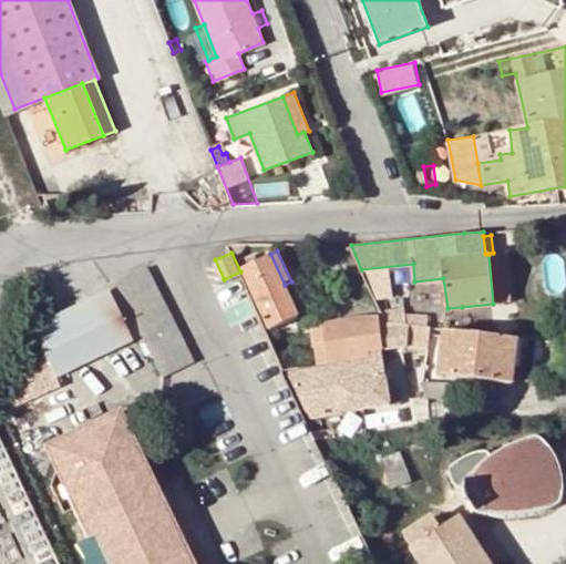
[(489,255),(493,304),(513,301),(508,253),(489,255)]
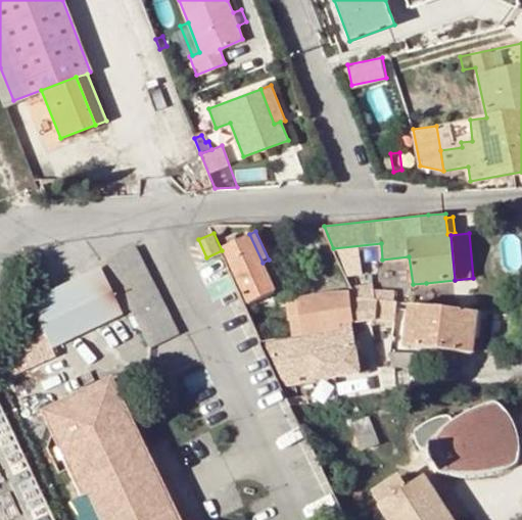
[(224,246),(249,302),(275,290),(263,263),(249,234),(224,246)]
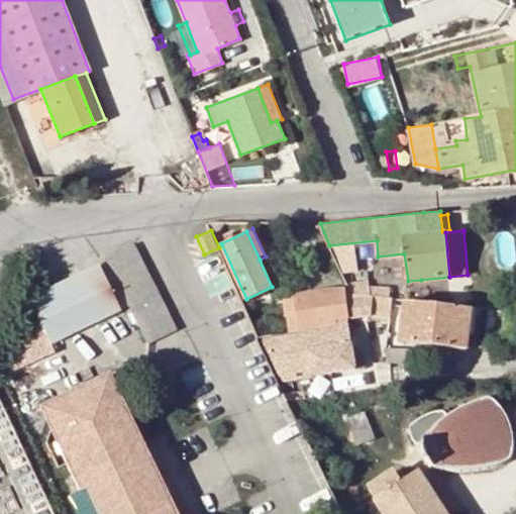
[(133,242),(105,257),(147,342),(176,328),(133,242)]
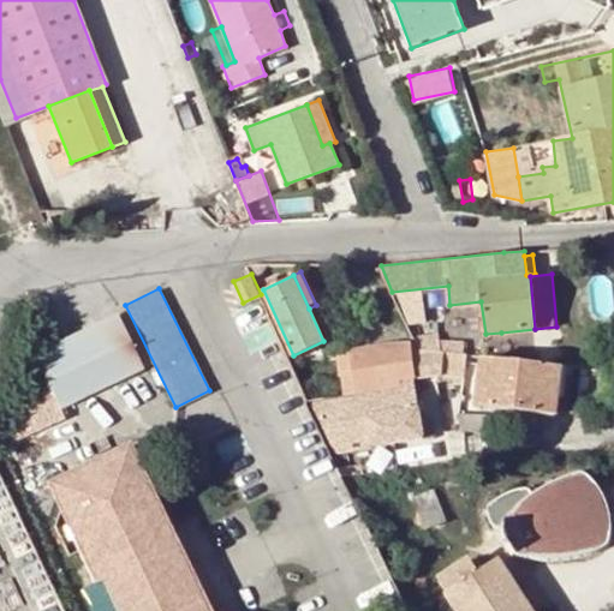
[(118,313),(36,354),(48,379),(22,393),(41,430),(66,418),(63,407),(144,367),(118,313)]
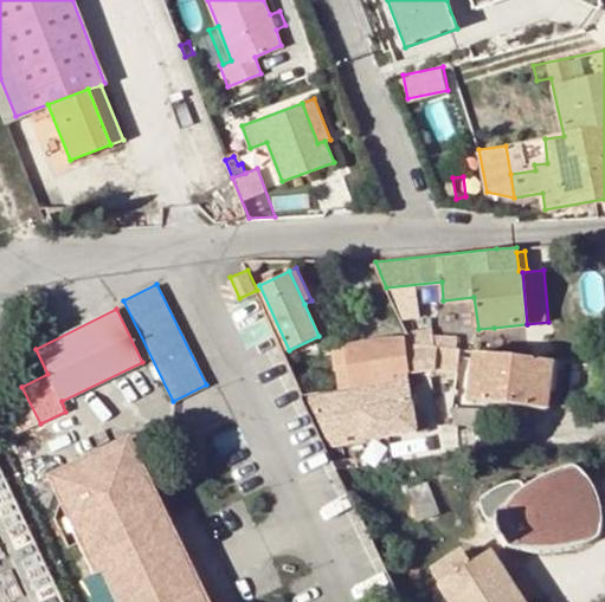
[(432,328),(406,329),(410,336),(412,342),(414,343),(438,344),(458,348),(458,335),(432,334),(432,328)]
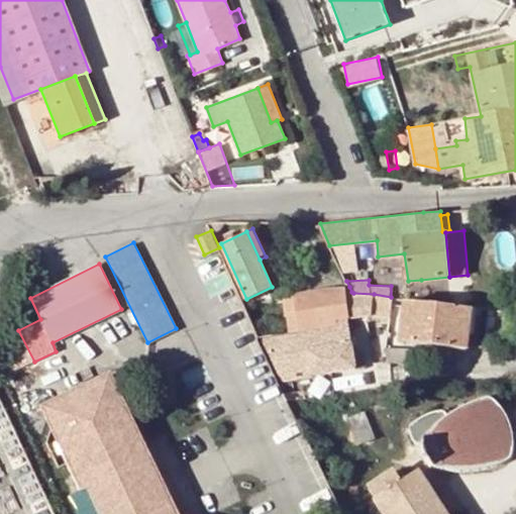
[(344,288),(348,316),(372,313),(372,306),(374,294),(353,293),(351,292),(349,287),(344,288)]
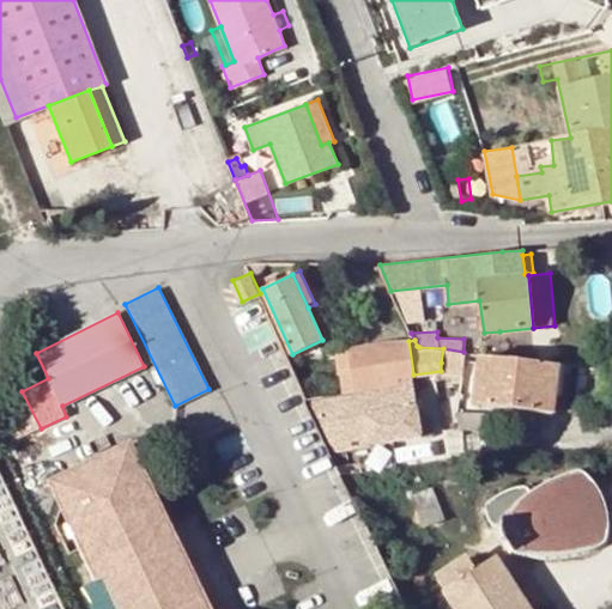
[(355,346),(350,347),(356,391),(399,385),(399,377),(413,375),(408,341),(393,341),(374,342),(355,346)]
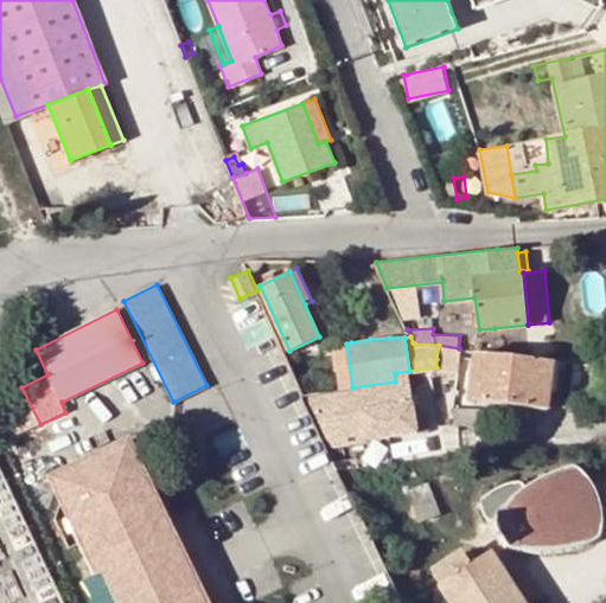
[(439,345),(437,359),(437,367),(458,370),(460,348),(459,348),(439,345)]
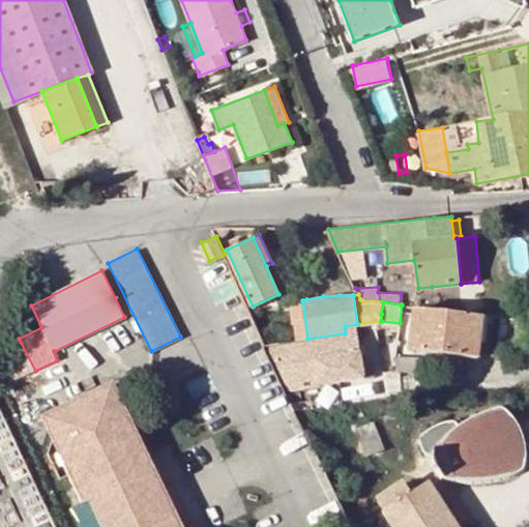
[(415,308),(409,349),(479,357),(480,343),(483,316),(415,308)]
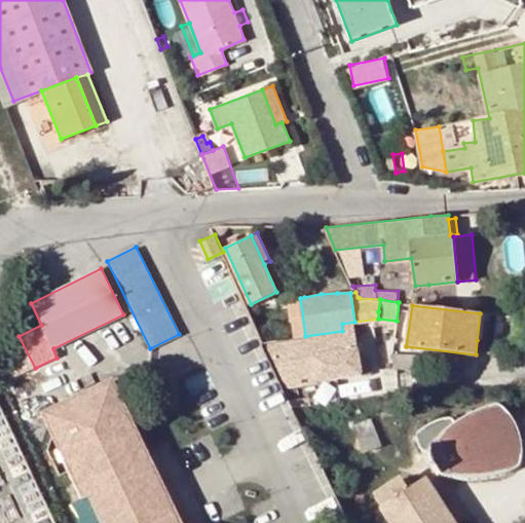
[(487,314),(480,313),(477,340),(484,340),(487,314)]
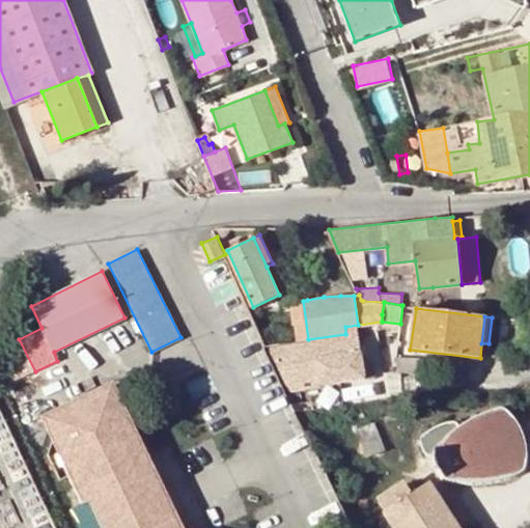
[(308,339),(268,345),(289,390),(363,378),(358,325),(345,327),(345,334),(308,339)]
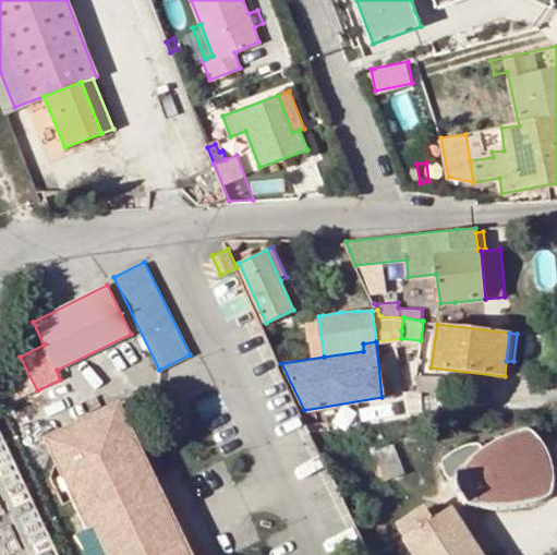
[(450,376),(415,374),(418,390),(426,389),(449,390),(450,376)]
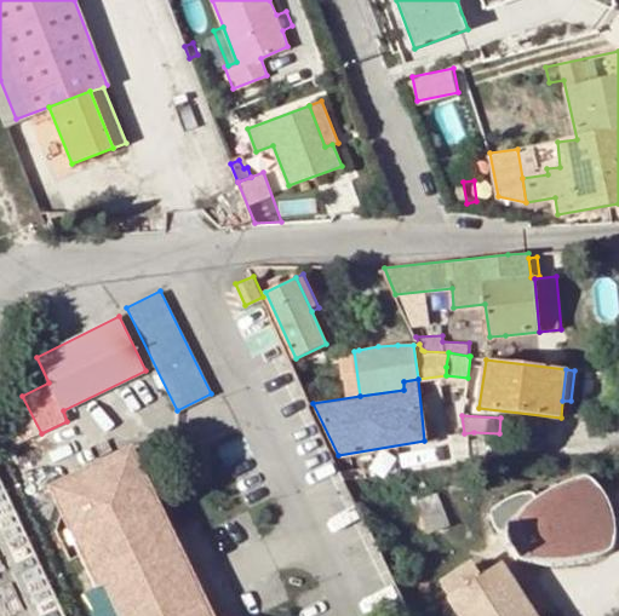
[(90,464),(149,485),(129,444),(90,464)]
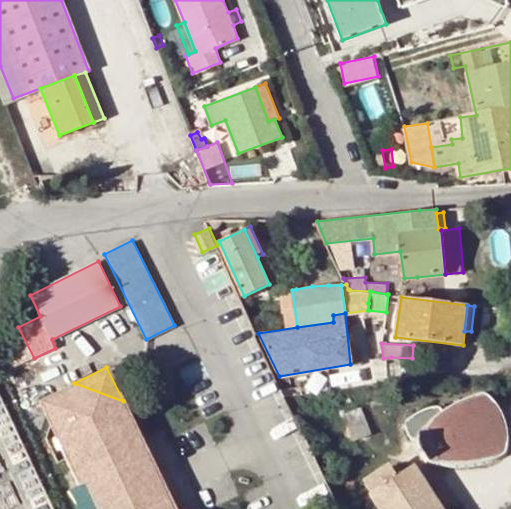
[(40,399),(56,432),(74,383),(40,399)]
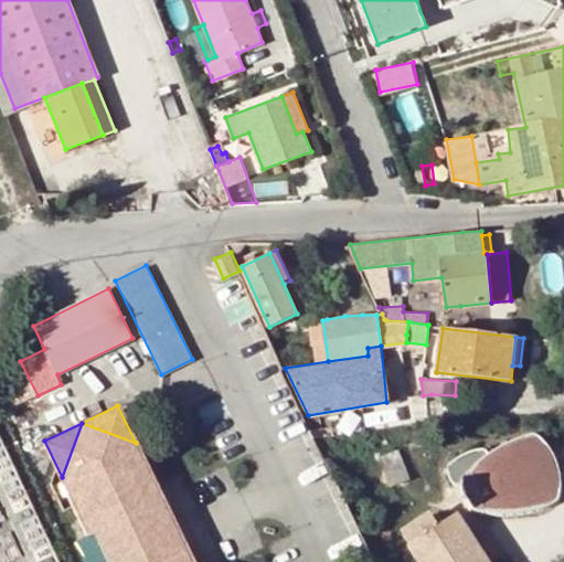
[(136,443),(82,423),(62,477),(88,533),(78,538),(89,561),(182,561),(177,549),(155,500),(162,497),(136,443)]
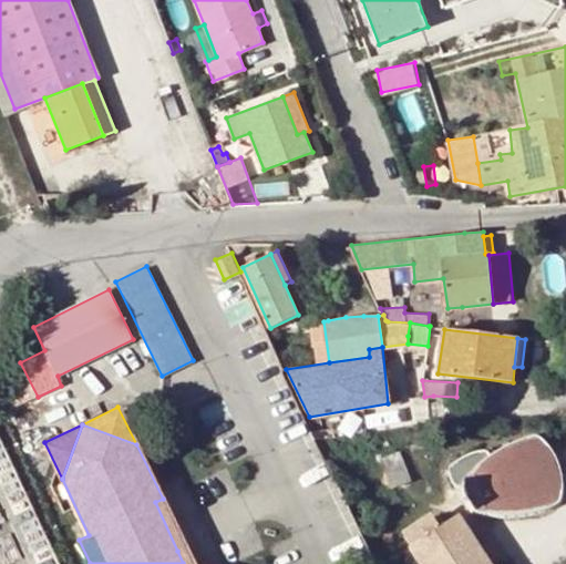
[(496,451),(492,454),(487,449),(483,449),(474,450),(461,457),(451,465),(452,477),(456,482),(461,485),(465,485),(466,494),(471,503),(476,510),(482,512),(511,514),(543,509),(551,508),(558,502),(562,498),(564,490),(563,479),(556,457),(553,449),(545,439),(538,434),(533,434),(524,438),(496,451)]
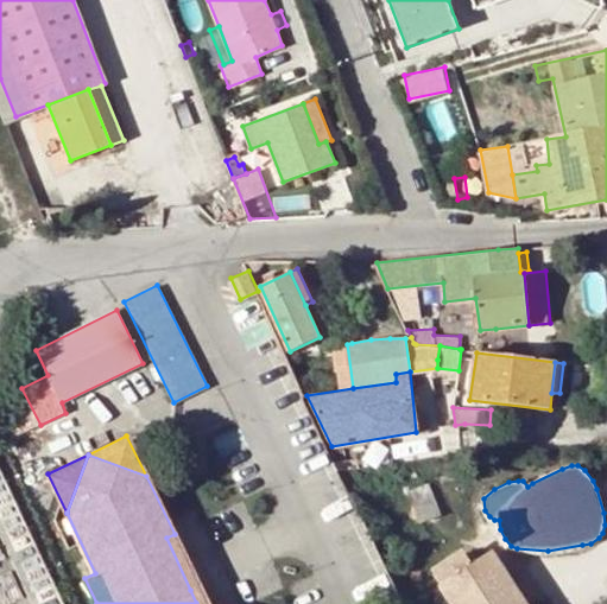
[(430,483),(412,490),(423,520),(441,514),(430,483)]
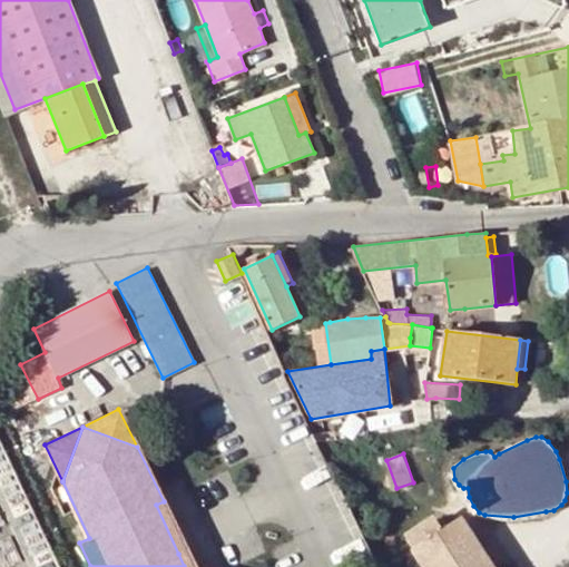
[(172,498),(164,501),(156,505),(178,554),(184,566),(204,566),(197,551),(200,549),(193,534),(186,518),(182,520),(172,498)]
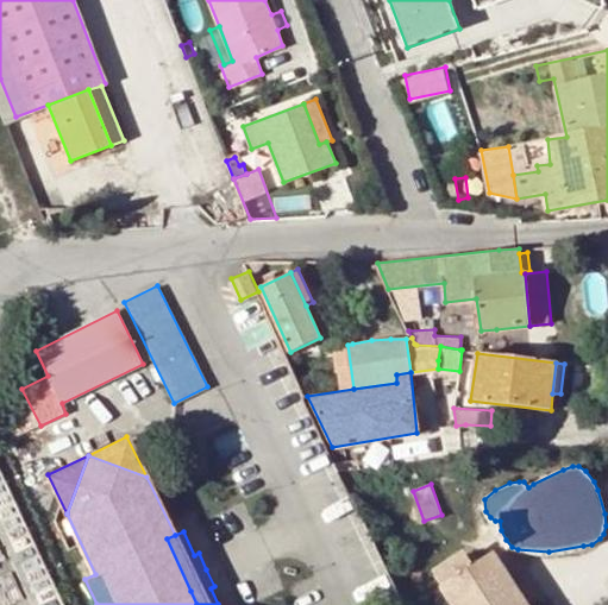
[(526,604),(493,553),(475,565),(467,553),(434,573),(455,604),(526,604)]
